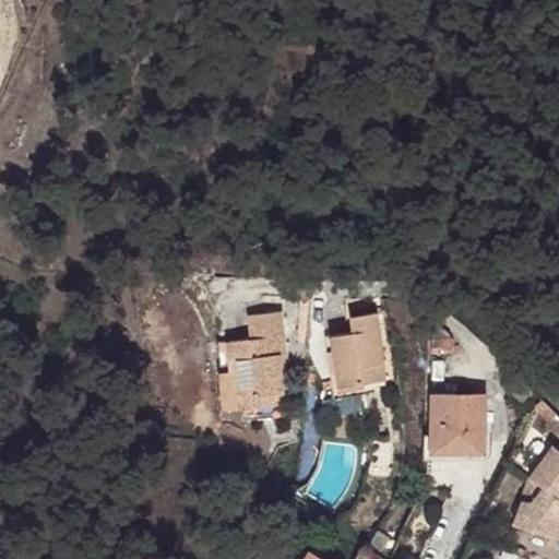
[(251,339),(227,341),(234,409),(240,408),(260,407),(260,396),(283,394),(278,356),(284,356),(280,312),(249,316),(251,339)]
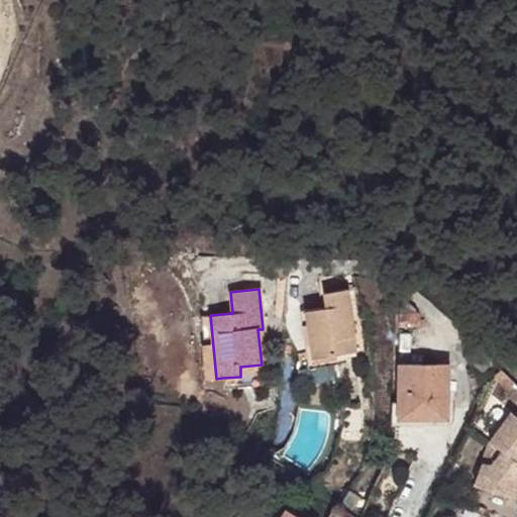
[(327,307),(306,310),(313,358),(336,354),(333,339),(353,336),(346,290),(324,293),(327,307)]
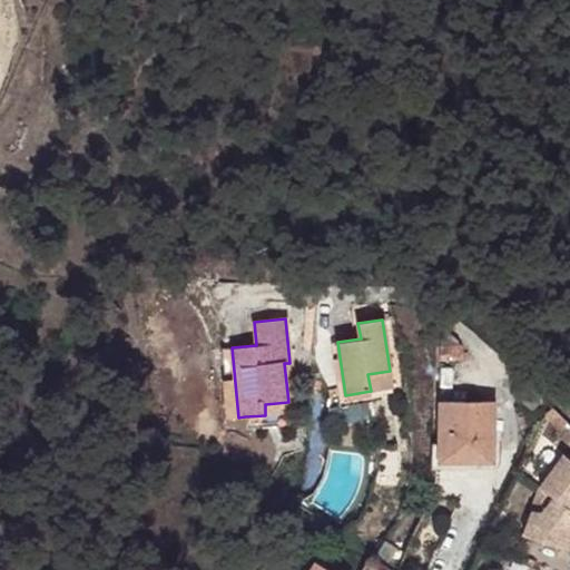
[(458,342),(442,327),(441,360),(461,360),(462,351),(460,345),(458,342)]
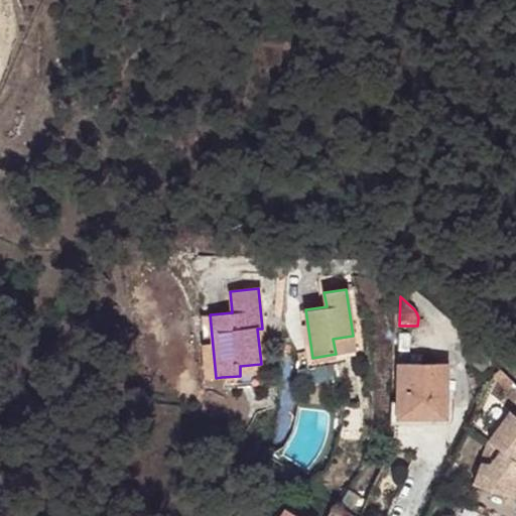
[(312,358),(305,309),(297,310),(306,369),(337,365),(336,354),(312,358)]
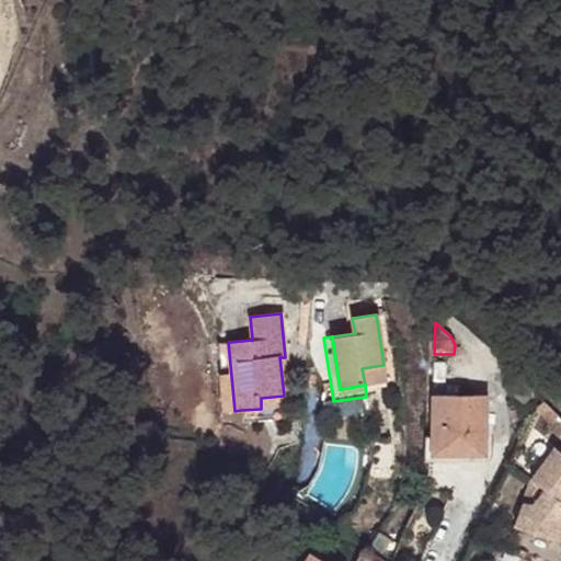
[(235,411),(228,342),(218,343),(225,411),(235,411)]
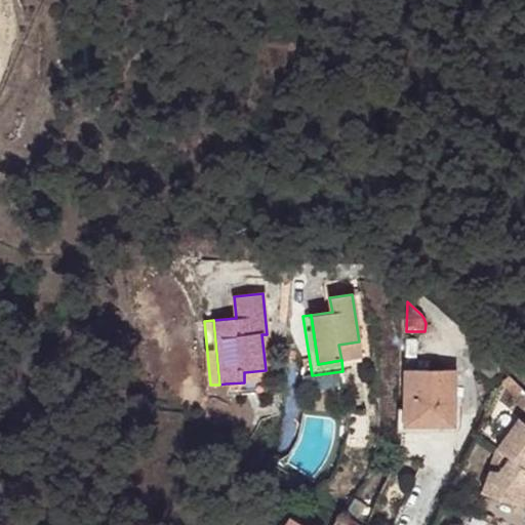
[(338,345),(341,360),(362,357),(359,341),(338,345)]
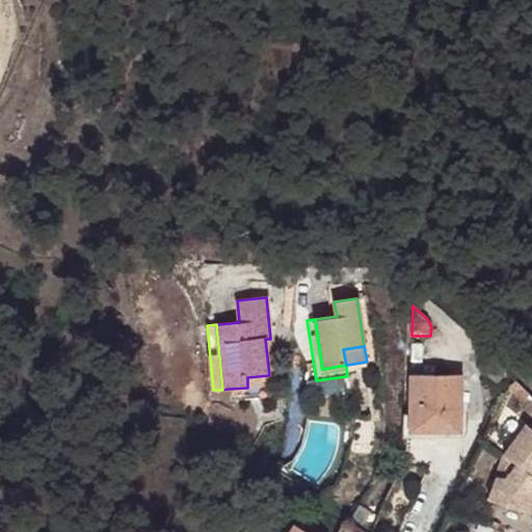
[(271,397),(269,375),(247,377),(247,388),(229,389),(230,401),(271,397)]
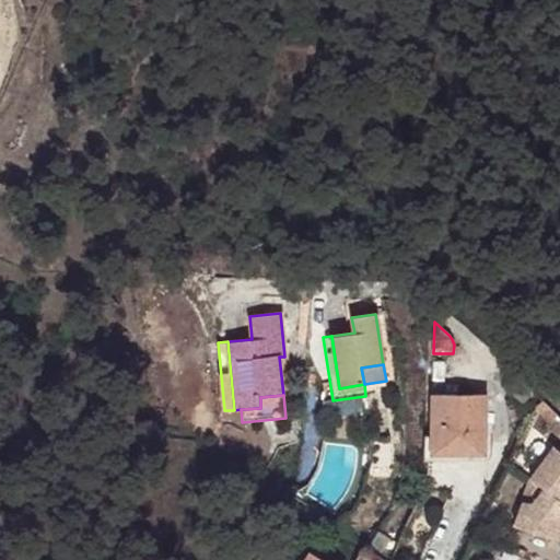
[(446,455),(457,455),(457,447),(486,447),(486,396),(433,395),(431,485),(446,486),(446,455)]
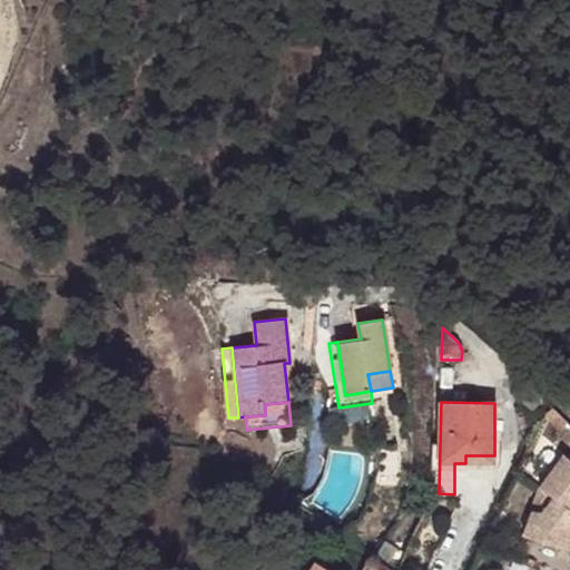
[(553,410),(547,403),(543,410),(548,415),(553,410)]
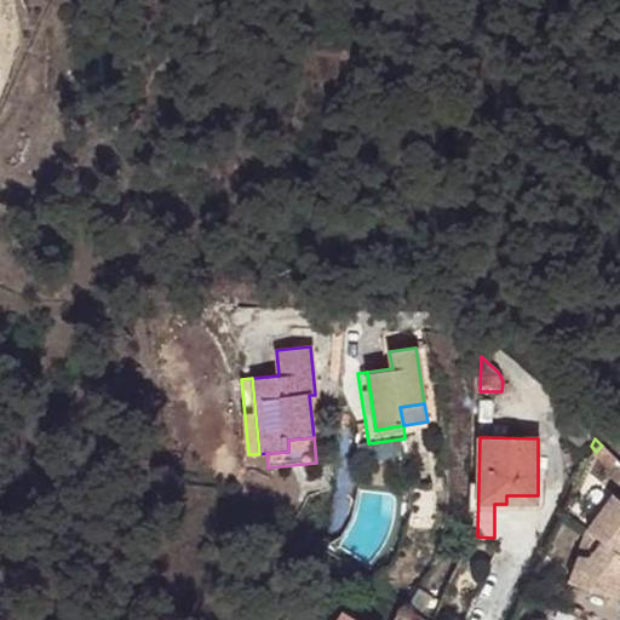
[(618,463),(602,446),(596,452),(612,469),(618,463)]
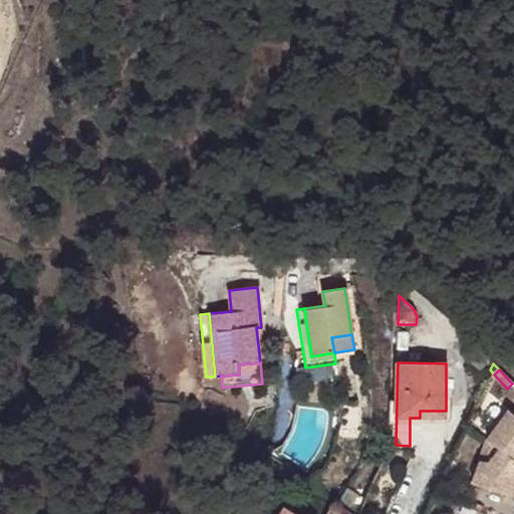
[(513,422),(506,416),(482,444),(513,465),(513,422)]
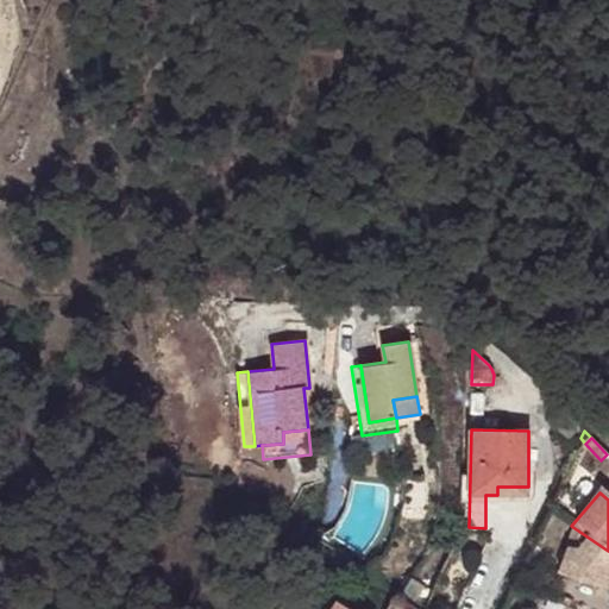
[(608,551),(571,526),(551,575),(608,595),(608,551)]
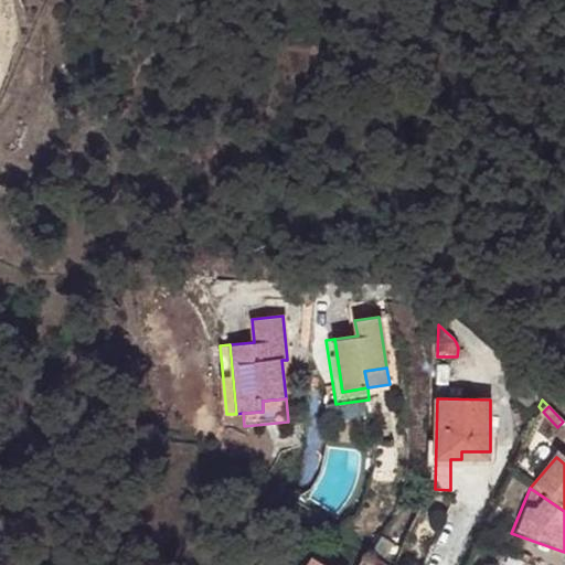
All buildings are outlined.
